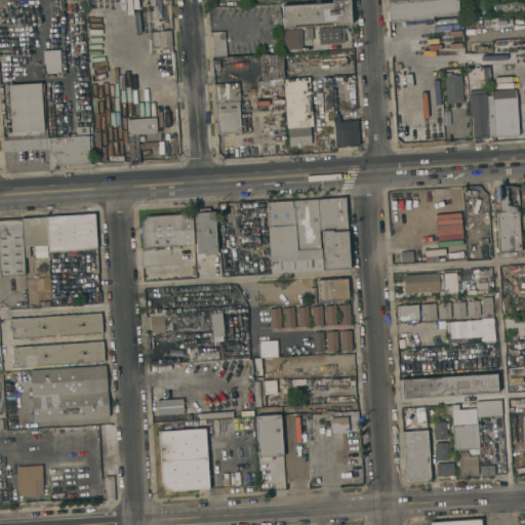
[(331,3),(331,1),(350,0),(351,26),(283,29),(281,6),(331,3)]
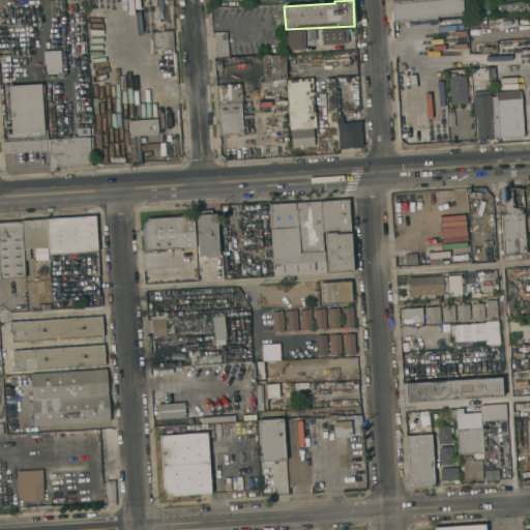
[(462,0),(463,16),(436,18),(436,20),(393,23),(391,0),(462,0)]
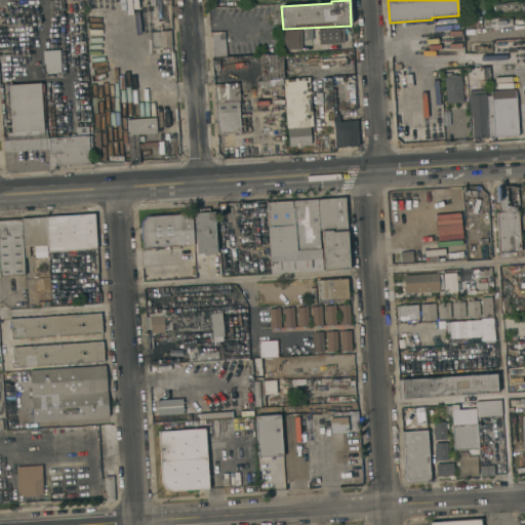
[(339,27),(339,28),(344,28),(345,43),(319,44),(318,28),(339,27)]
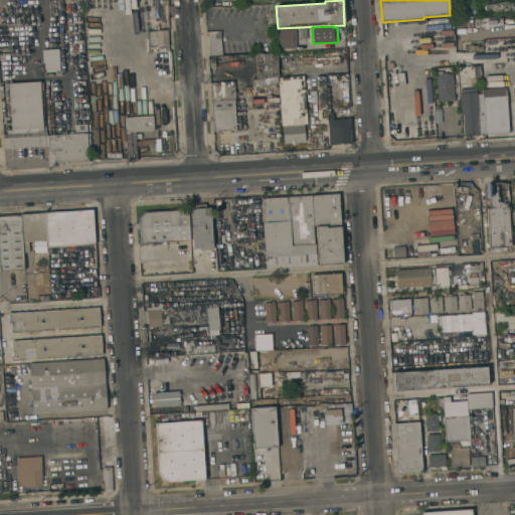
[(296,48),(278,48),(277,30),(296,29),(296,48)]
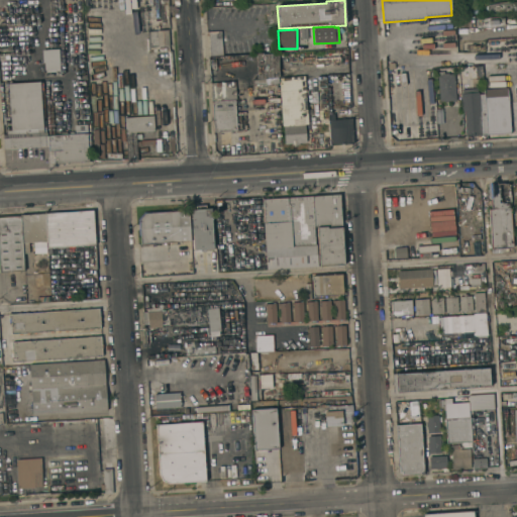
[(146,31),(168,30),(169,45),(147,47),(146,31)]
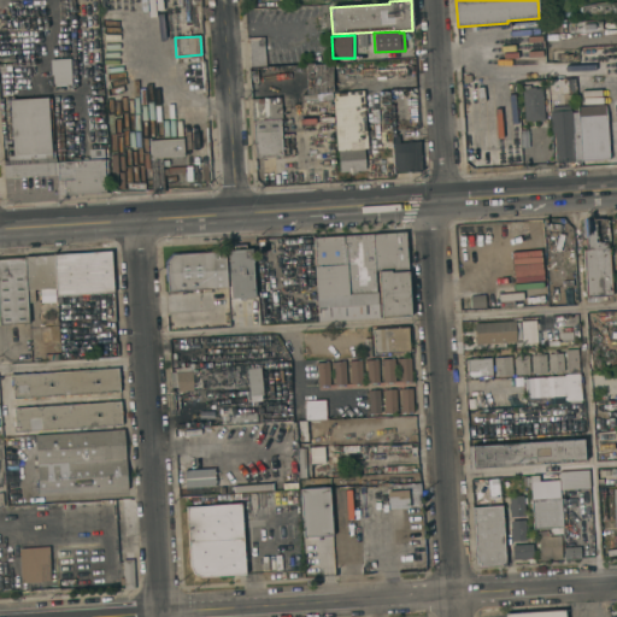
[(265,68),(251,68),(248,39),(264,37),(265,68)]
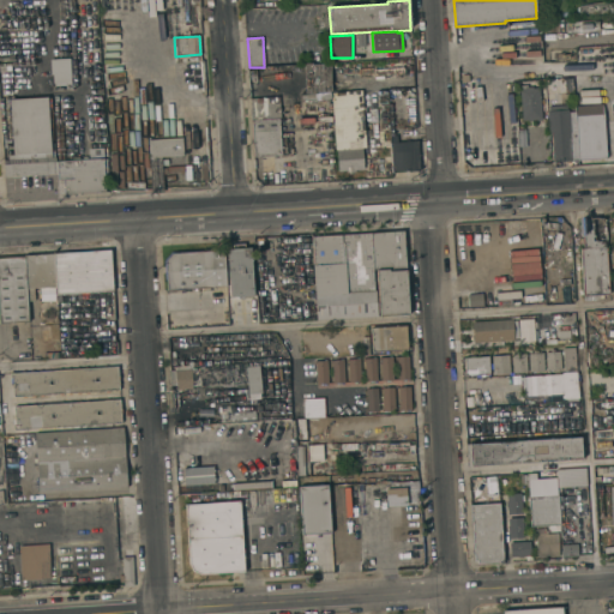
[(50,60),(70,59),(71,88),(65,89),(65,83),(53,84),(53,74),(50,74),(50,60)]
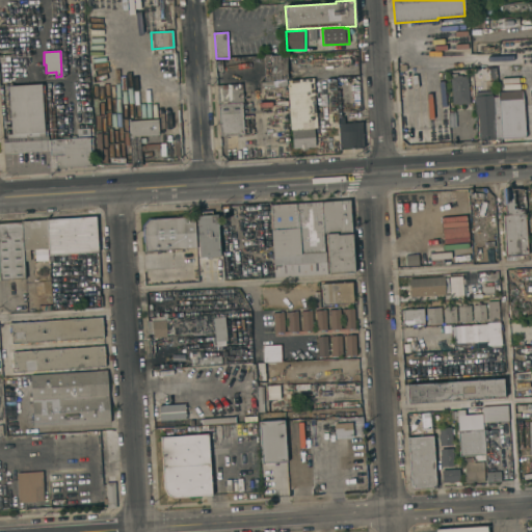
[(263,57),(263,55),(270,55),(270,57),(286,56),(287,79),(286,80),(286,82),(284,82),(284,80),(271,80),(271,81),(264,81),(263,57)]
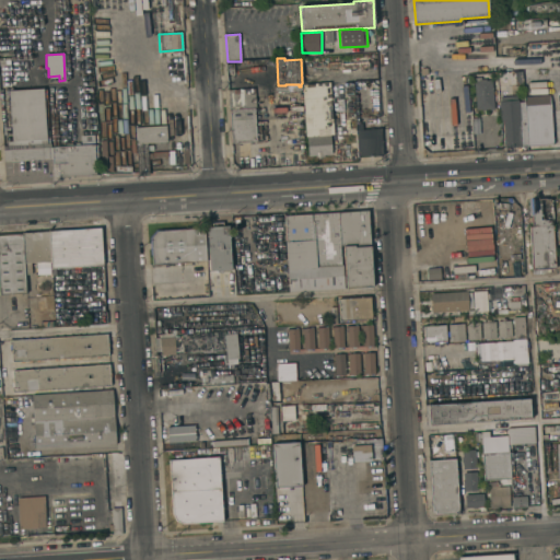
[(448,84),(461,83),(459,74),(468,74),(468,84),(467,84),(468,95),(462,95),(462,96),(450,96),(448,84)]
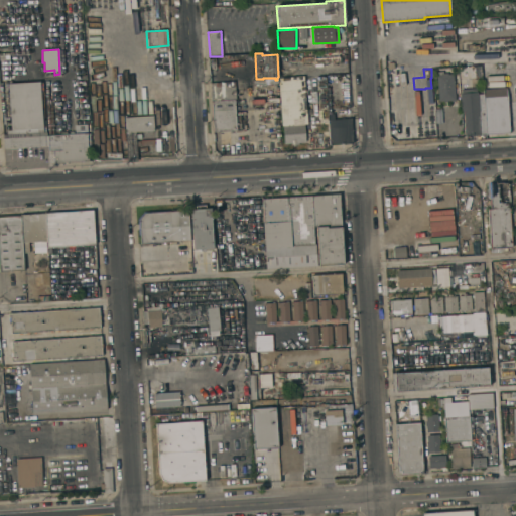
[(435,73),(442,72),(442,74),(447,74),(447,75),(453,74),(455,100),(438,102),(435,73)]
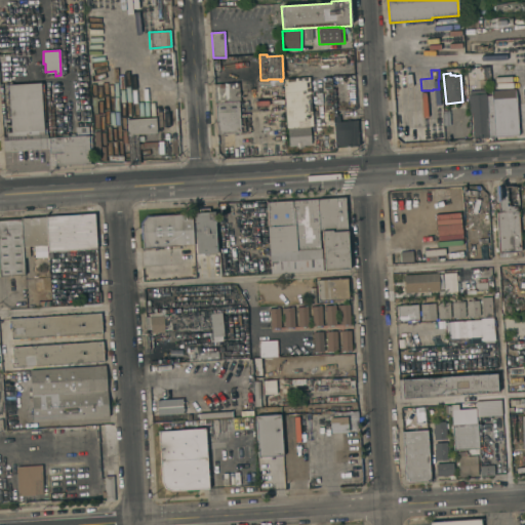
[(311,127),(310,127),(311,146),(304,146),(304,148),(296,149),(295,147),(289,147),(284,80),(308,79),(311,127)]
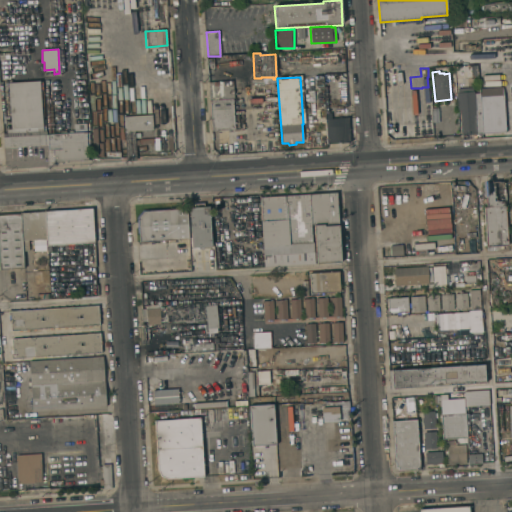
[(47,145),(5,148),(4,134),(7,134),(7,130),(11,130),(8,83),(40,81),(43,132),(46,132),(46,135),(47,145)]
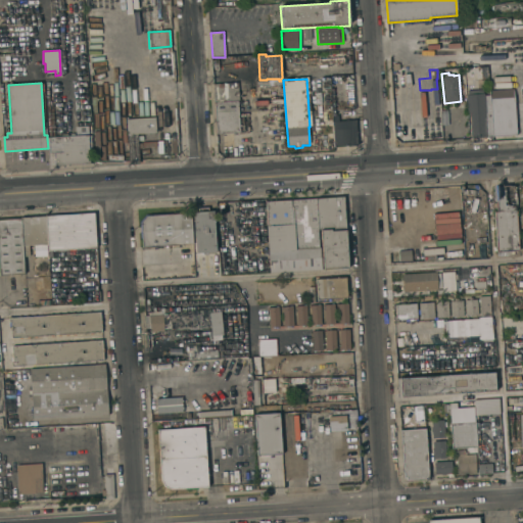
[(214,85),(237,84),(238,101),(240,133),(217,134),(214,85)]
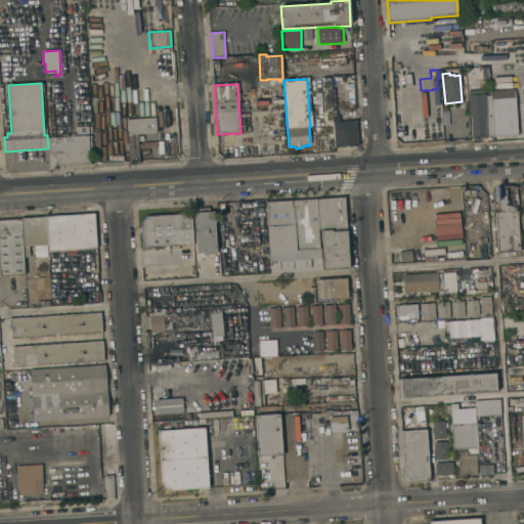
[(493,137),(471,139),(470,114),(468,114),(467,95),(468,95),(468,91),(484,90),(485,95),(490,95),(490,91),(493,137)]
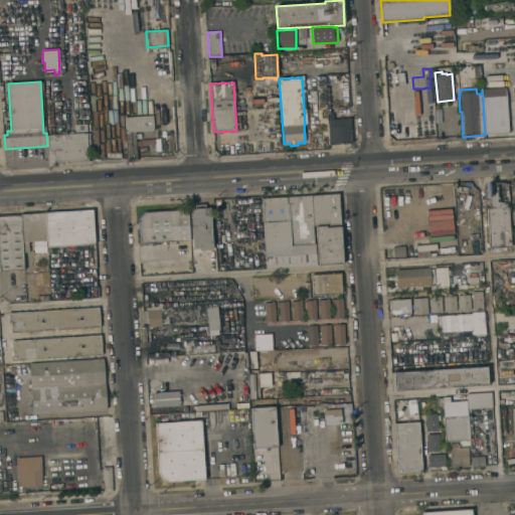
[(506,89),(509,134),(485,135),(482,90),(506,89)]
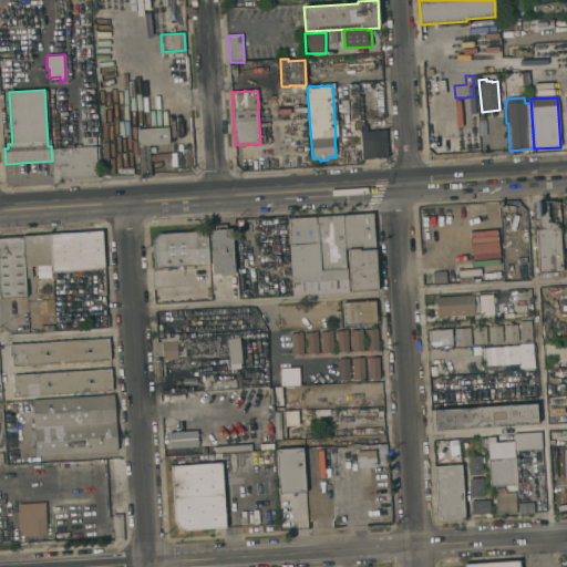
[(136,130),(168,127),(169,145),(148,146),(151,178),(140,178),(136,130)]
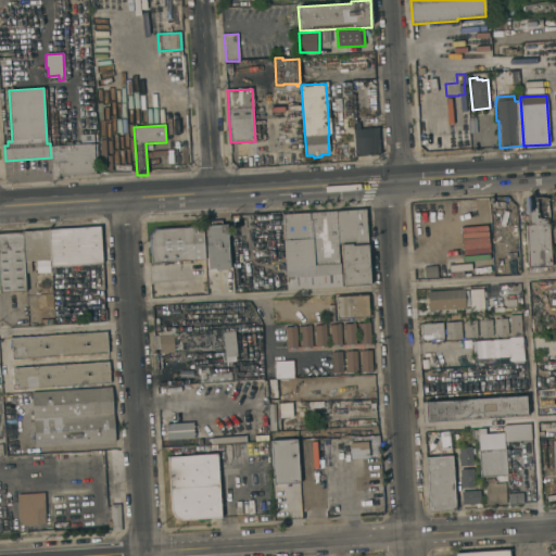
[(354,129),(378,128),(379,155),(355,156),(354,129)]
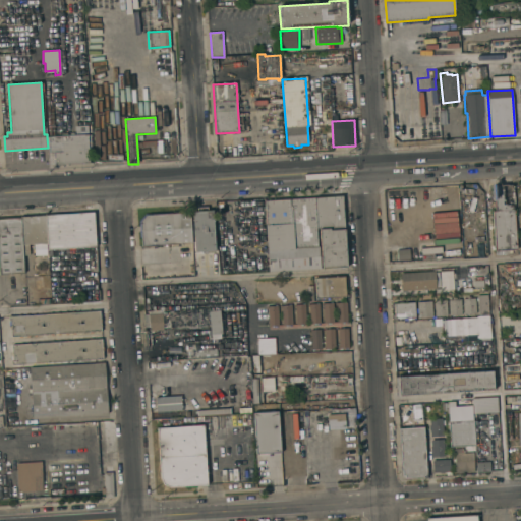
[(88,134),(90,164),(55,166),(54,153),(48,153),(48,148),(47,137),(88,134)]
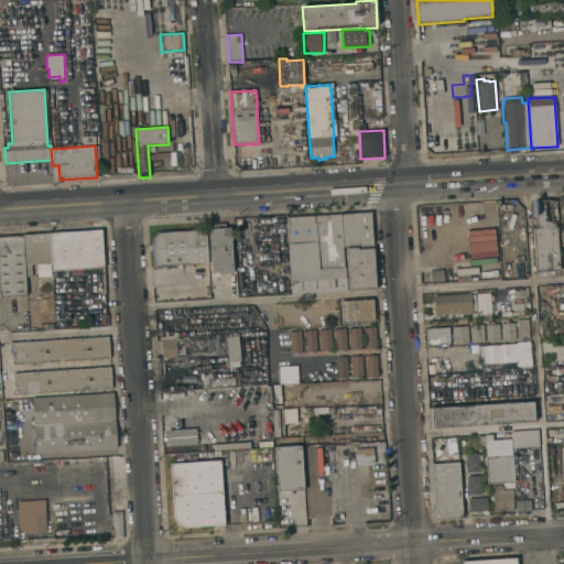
[(554,201),(532,202),(534,272),(556,271),(554,201)]
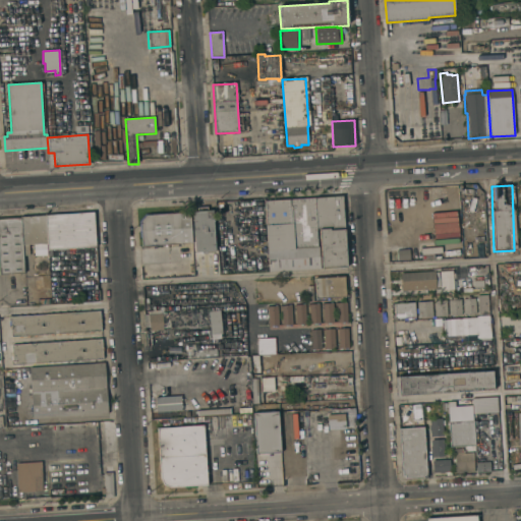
[(342,196),(347,268),(322,269),(319,230),(316,230),(314,198),(342,196)]
